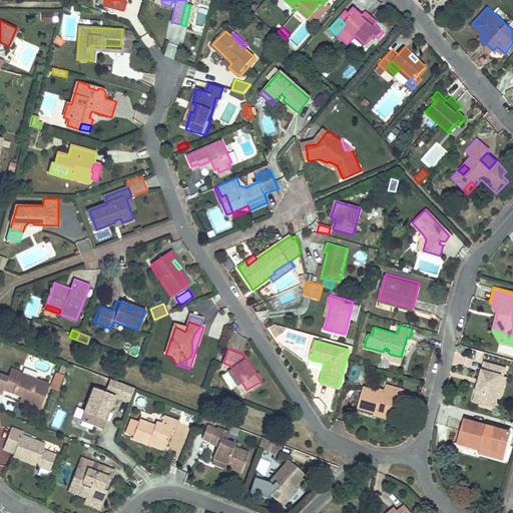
[(386,359),(399,363),(401,357),(392,355),(388,353),(389,350),(385,348),(383,352),(386,359)]
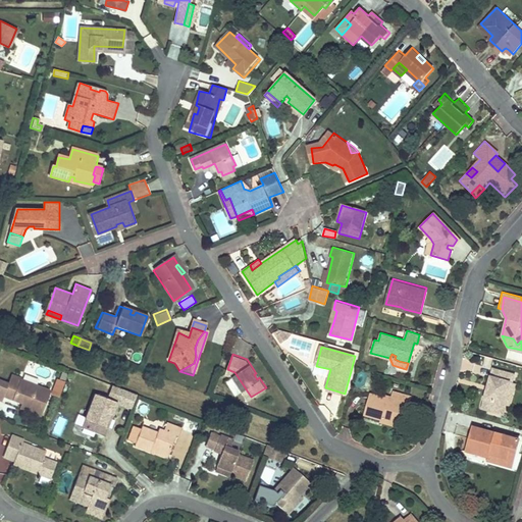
[(39,365),(36,373),(50,378),(53,371),(39,365)]
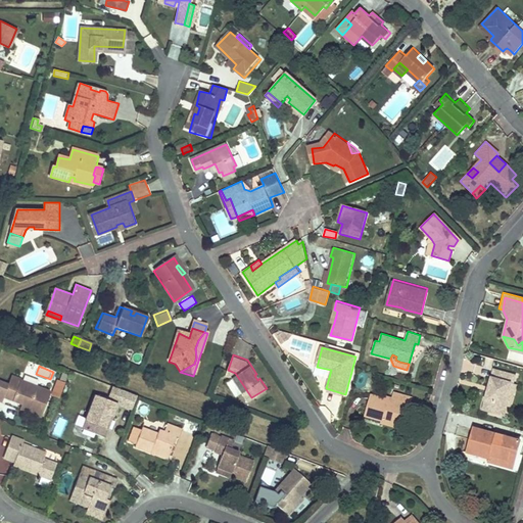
[(513,382),(515,374),(493,367),(488,385),(492,387),(491,391),(486,390),(482,407),(503,414),(506,403),(503,402),(509,381),(513,382)]
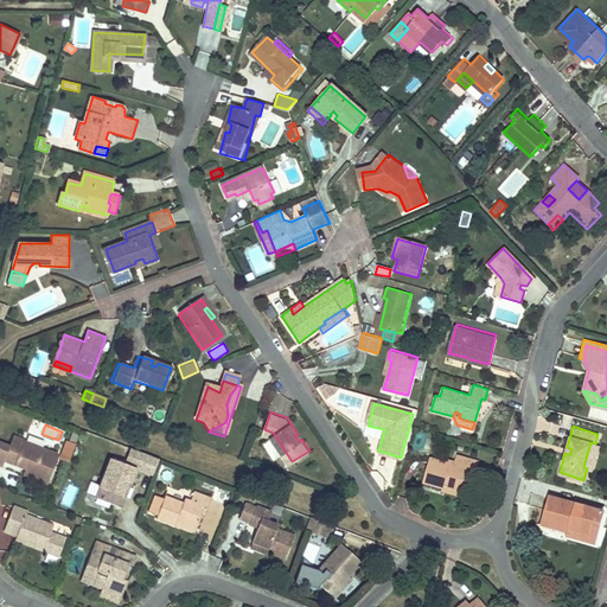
[(8,447),(17,449),(19,442),(21,439),(12,435),(8,447)]
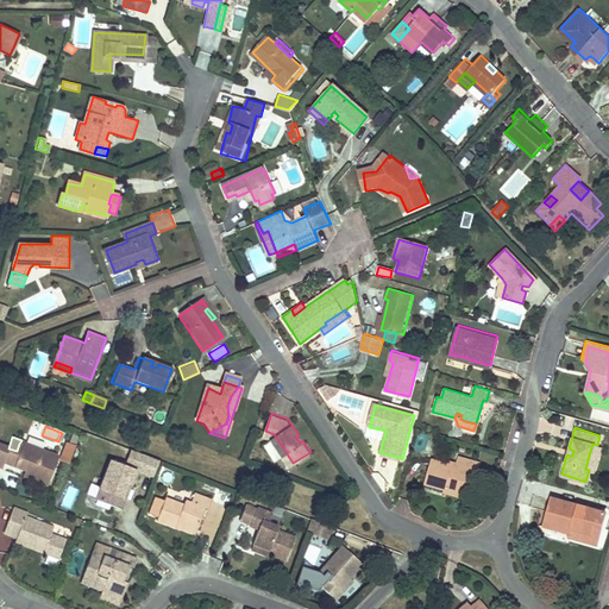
[(77,446),(66,443),(61,460),(73,464),(77,446)]
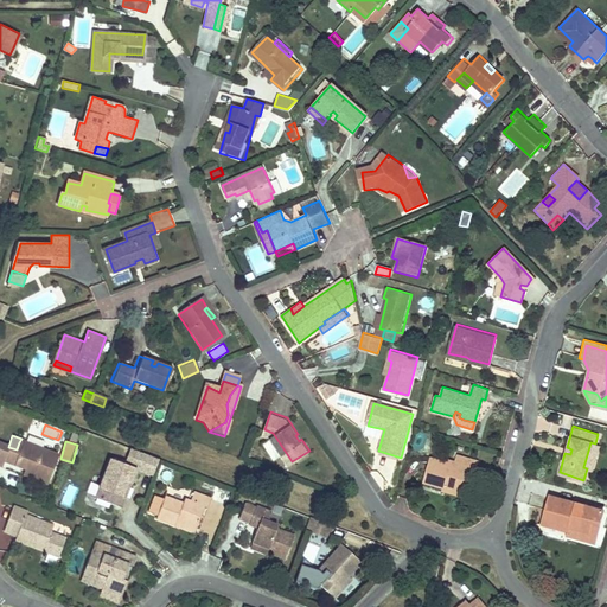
[(43,483),(52,454),(19,442),(17,449),(8,447),(7,446),(0,443),(0,461),(19,467),(27,471),(25,477),(43,483)]
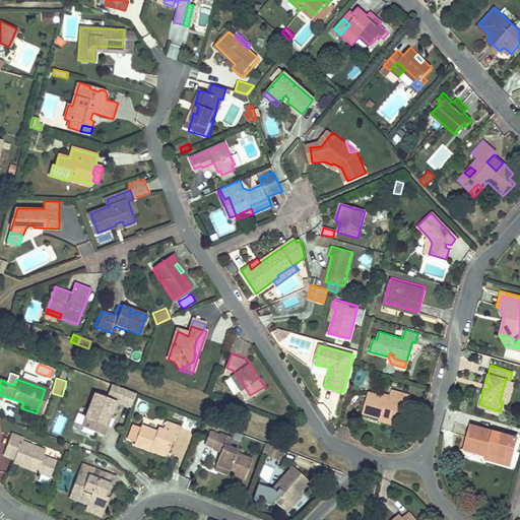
[(503,401),(508,402),(514,381),(510,380),(506,379),(500,400),(503,401)]
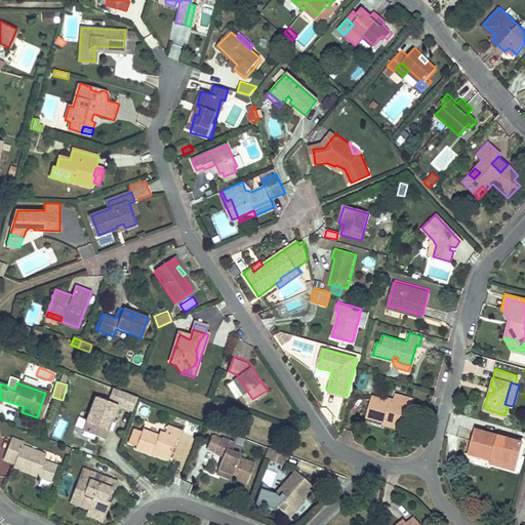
[(112,387),(108,401),(132,409),(136,396),(112,387)]
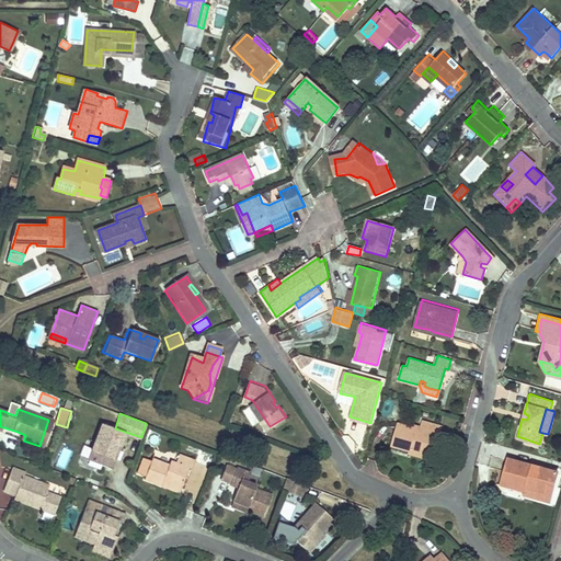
[(412,424),(397,420),(390,443),(409,447),(410,445),(428,448),(432,433),(437,434),(441,423),(421,418),(420,422),(418,425),(412,424)]
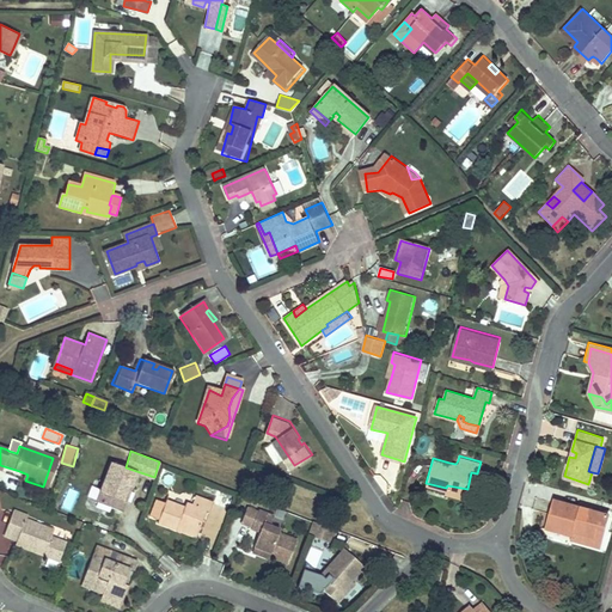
[(127,488),(133,471),(105,463),(92,502),(118,512),(122,502),(117,500),(123,487),(127,488)]
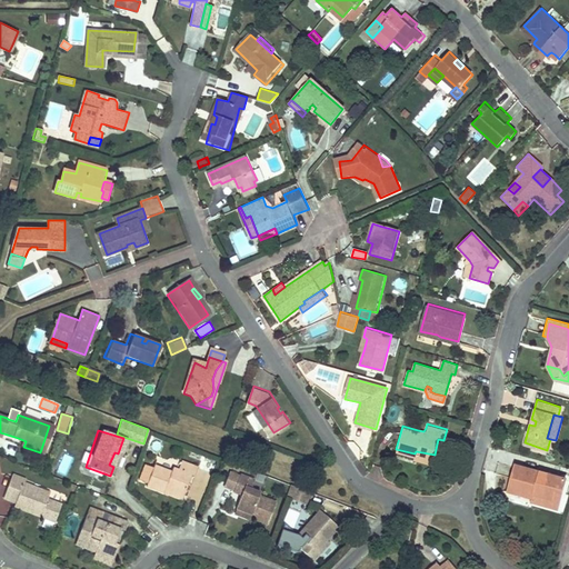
[(413,458),(433,462),(435,455),(416,451),(415,453),(413,458)]
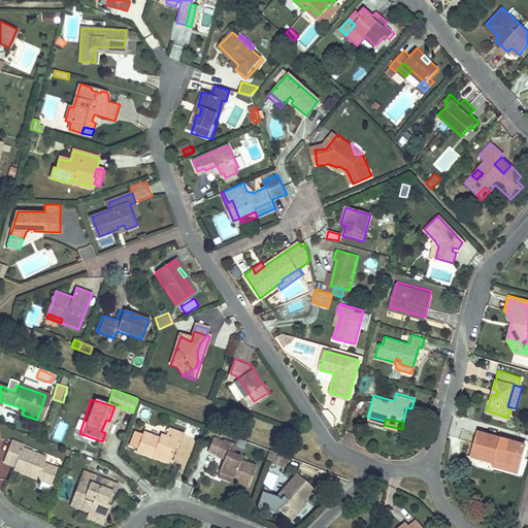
[(69,426),(60,422),(54,438),(63,442),(69,426)]
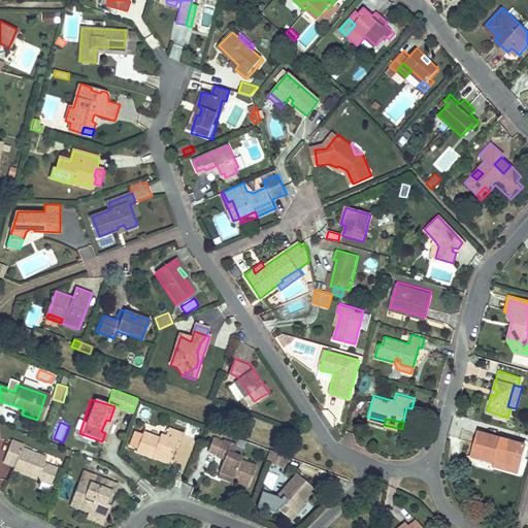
[(170,447),(173,438),(175,439),(179,430),(166,425),(163,432),(158,430),(156,434),(141,428),(141,430),(133,427),(127,441),(135,444),(134,447),(150,454),(152,449),(167,455),(170,447)]
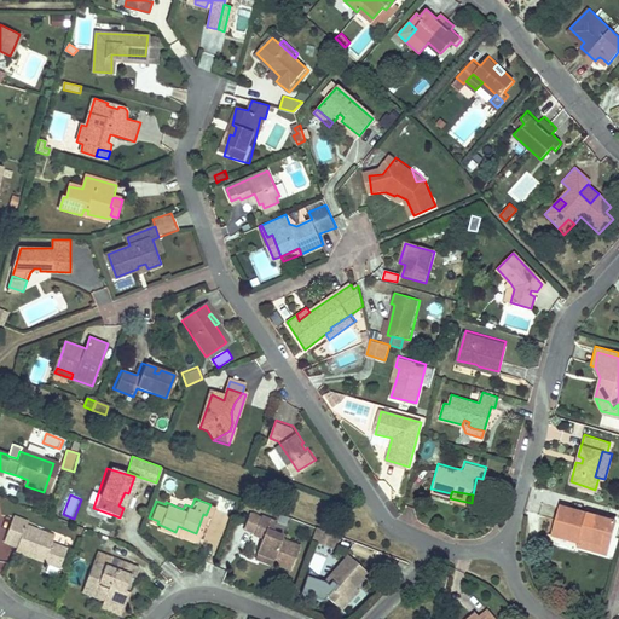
[(615,520),(559,504),(551,531),(579,538),(579,534),(600,542),(603,531),(611,532),(615,520)]
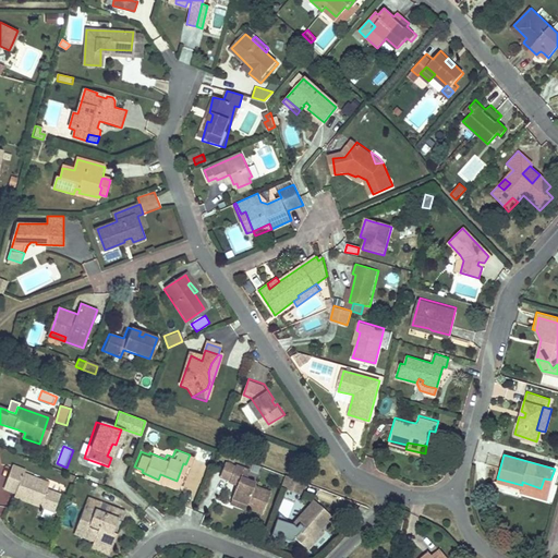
[(230,464),(220,461),(215,475),(225,478),(223,481),(231,483),(227,496),(245,504),(244,508),(256,512),(265,490),(249,485),(251,481),(242,477),(245,469),(230,463),(230,464)]
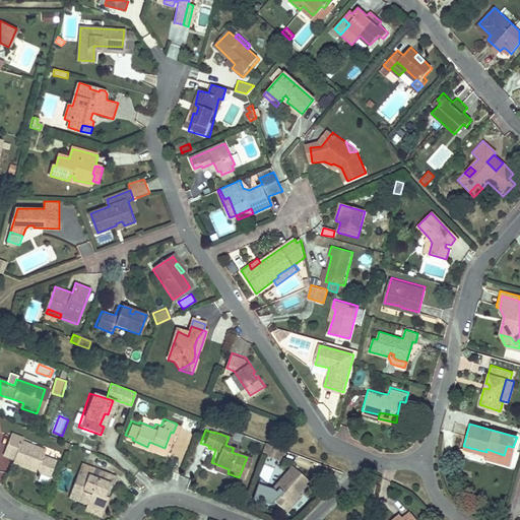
[(17,442),(18,437),(8,434),(0,454),(10,459),(35,469),(34,472),(47,477),(53,461),(40,457),(42,451),(17,442)]
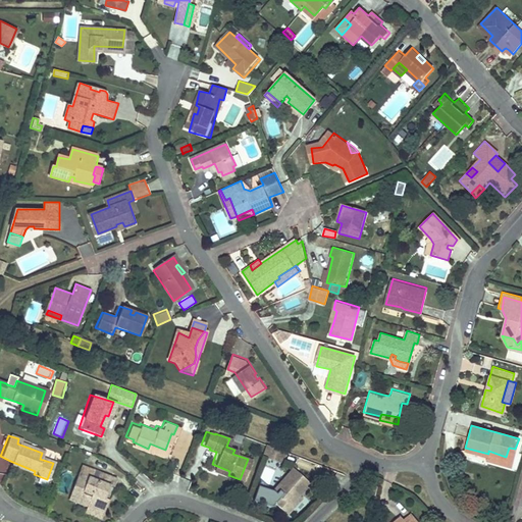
[(150,444),(148,449),(163,455),(165,450),(150,444)]
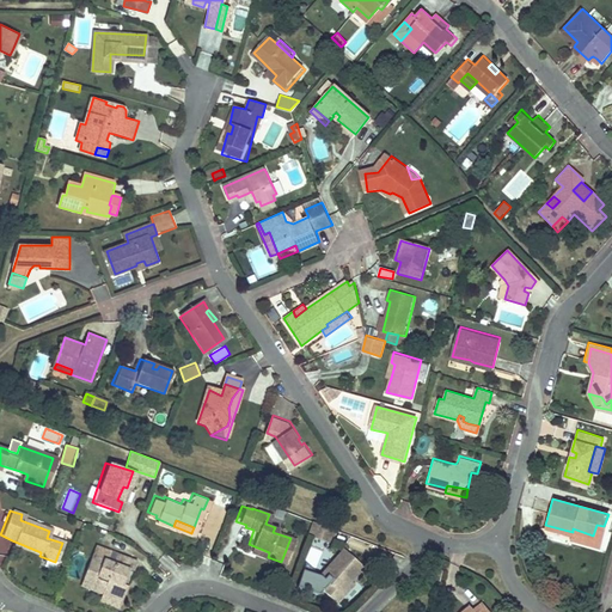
[(573,532),(570,540),(598,548),(604,526),(597,525),(593,536),(573,528),(573,532)]
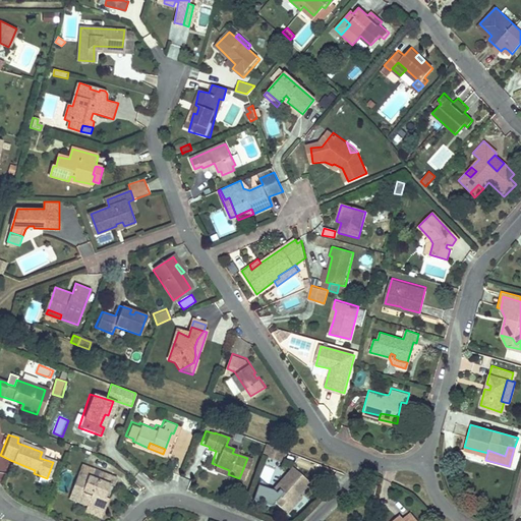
[(34,473),(35,470),(10,460),(8,464),(34,473)]
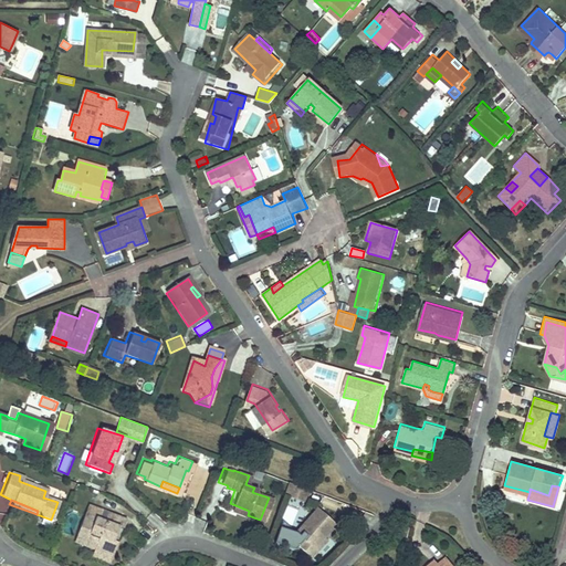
[(249,511),(230,503),(228,509),(243,514),(248,515),(249,511)]
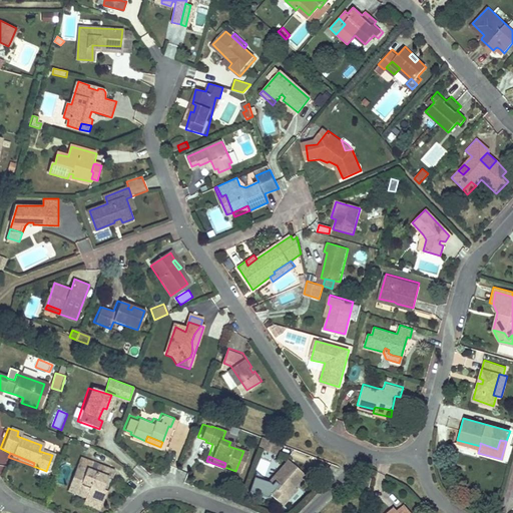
[(108,482),(110,475),(114,477),(116,470),(100,464),(97,471),(91,469),(94,462),(81,458),(70,489),(79,492),(81,488),(89,491),(88,495),(85,503),(102,509),(109,489),(108,488),(106,488),(108,482)]
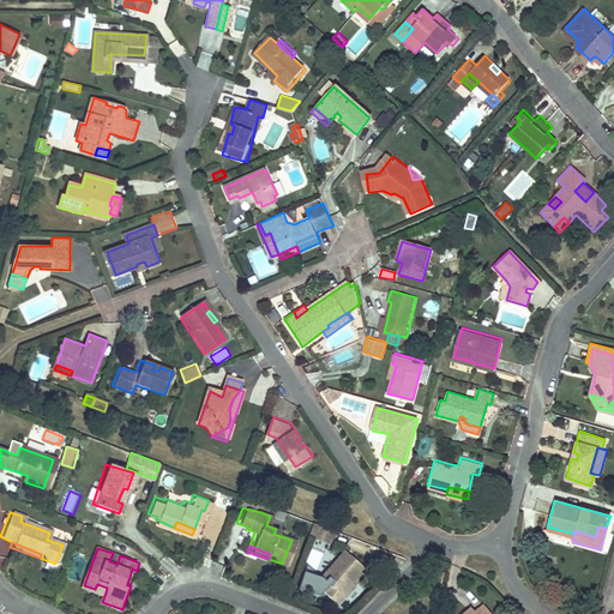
[(351,584),(366,570),(347,551),(321,576),(329,584),(323,590),(337,606),(344,599),(341,595),(351,584)]
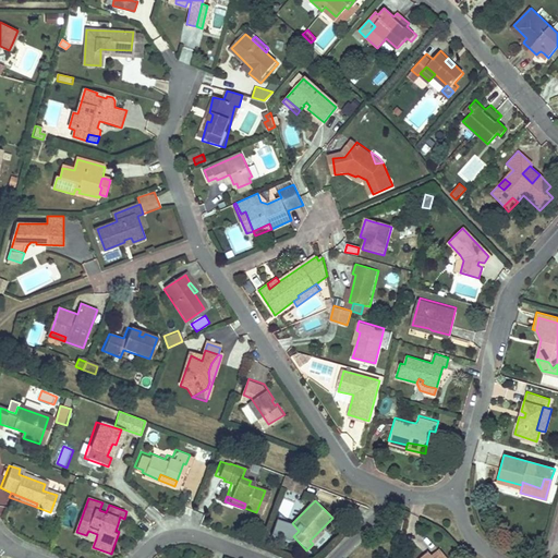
[(310,541),(313,544),(323,534),(319,531),(310,541)]
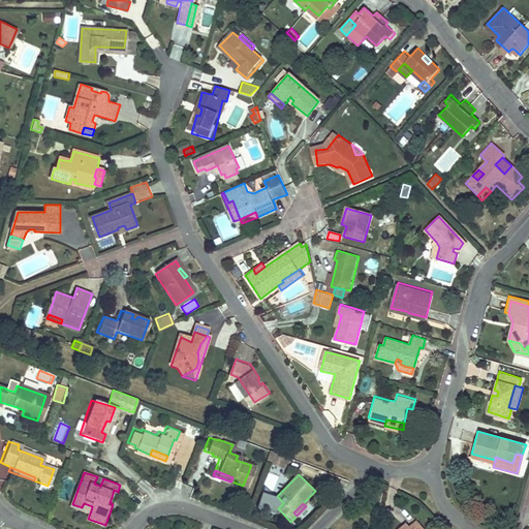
[(425,528),(416,519),(409,525),(404,521),(396,528),(425,528)]
